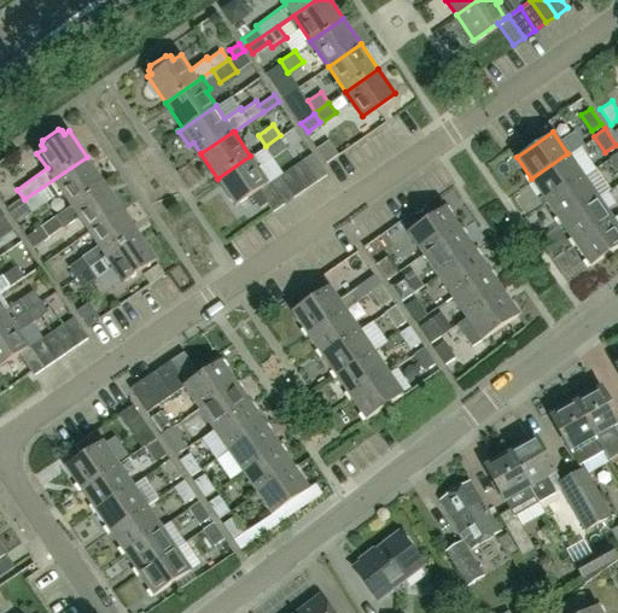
[(287,146),(280,135),(266,146),(273,156),(287,146)]
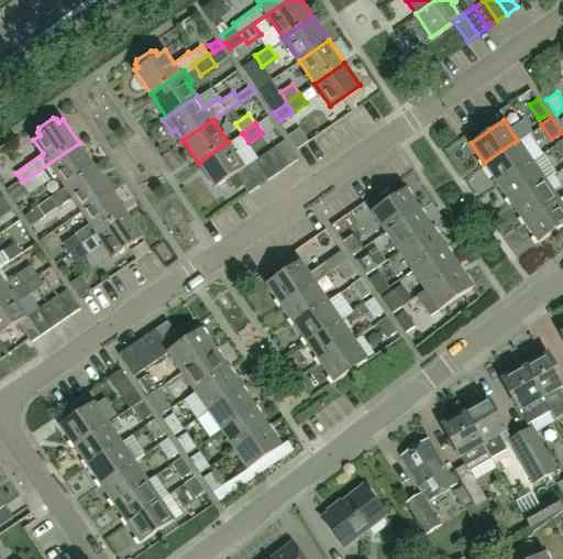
[(274,144),(288,164),(297,157),(284,138),(274,144)]
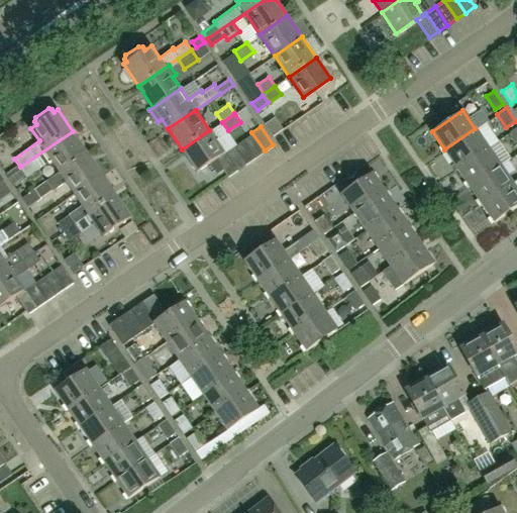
[(475,128),(444,149),(456,167),(487,145),(475,128)]
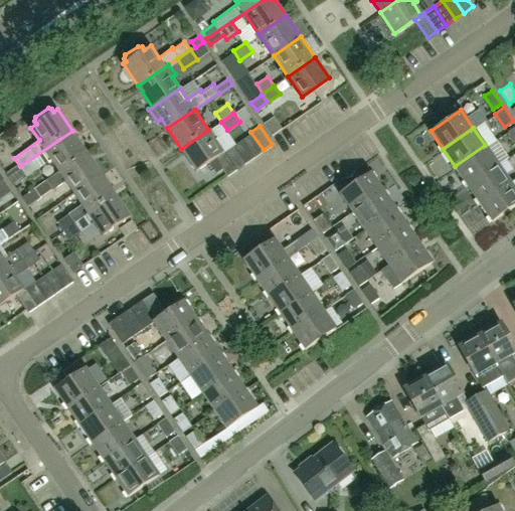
[(223,151),(208,130),(181,149),(195,170),(209,161),(215,156),(223,151)]
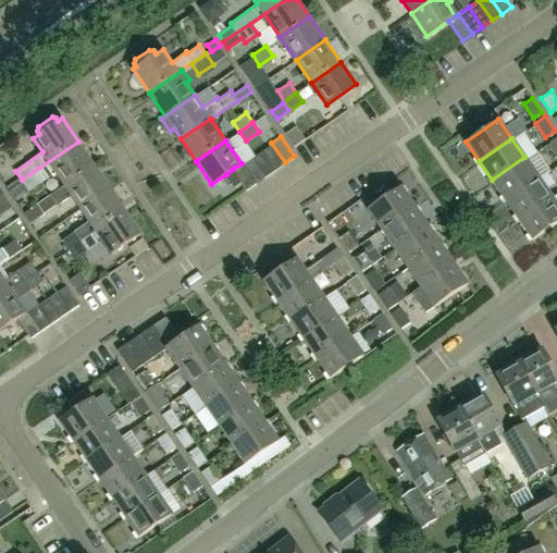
[(78,142),(49,161),(56,171),(64,183),(64,184),(94,164),(78,142)]
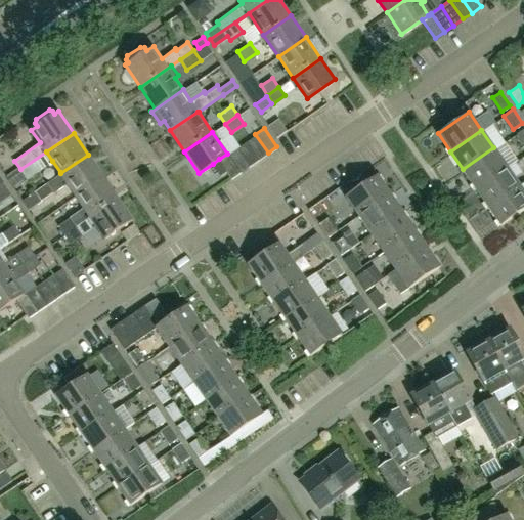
[(268,153),(255,134),(247,140),(258,159),(268,153)]
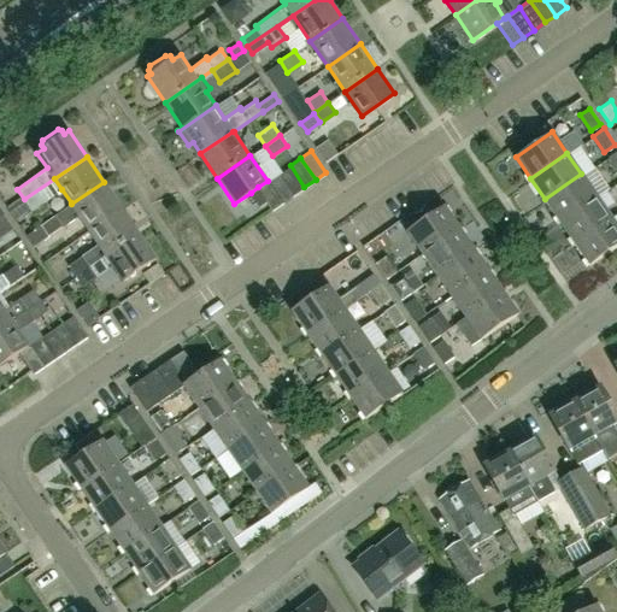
[(291,165),(280,172),(294,194),(304,187),(291,165)]
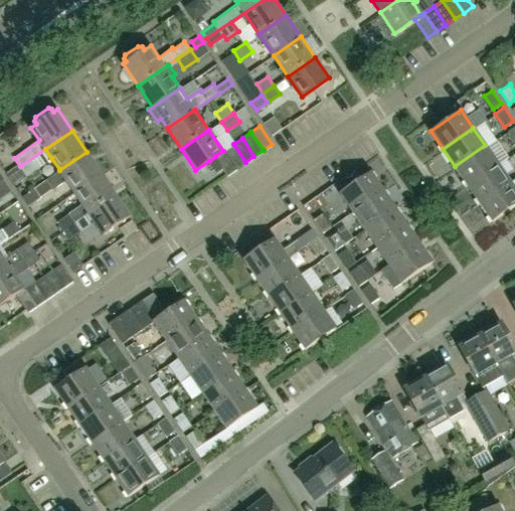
[(233,144),(224,150),(236,168),(245,162),(233,144)]
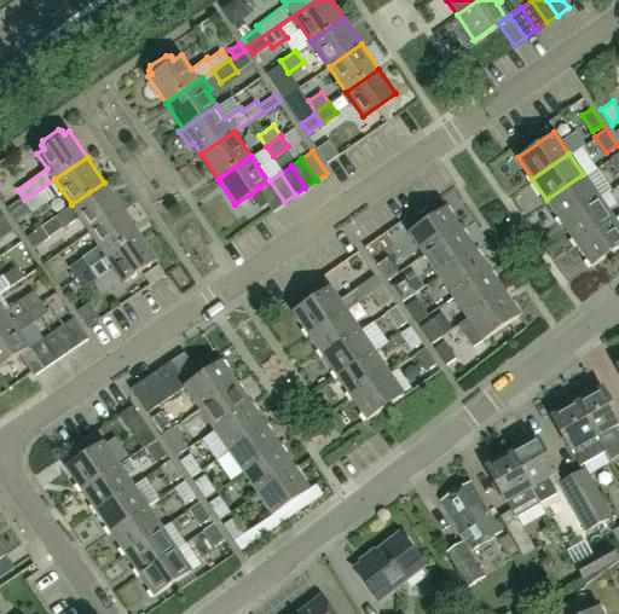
[(583,174),(547,200),(561,220),(597,195),(583,174)]
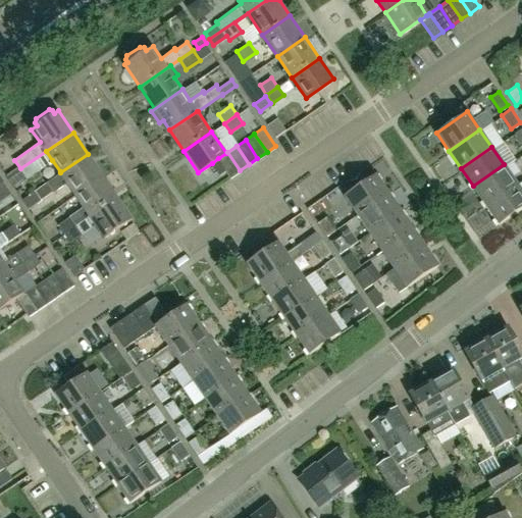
[(226,153),(218,158),(225,168),(230,176),(240,170),(227,152),(226,153)]
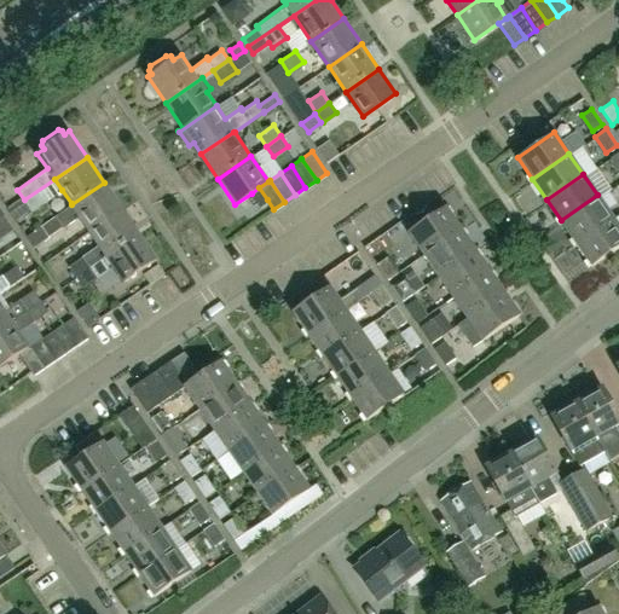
[(71,204),(71,203),(41,225),(48,236),(79,214),(88,230),(122,208),(104,183),(71,204)]
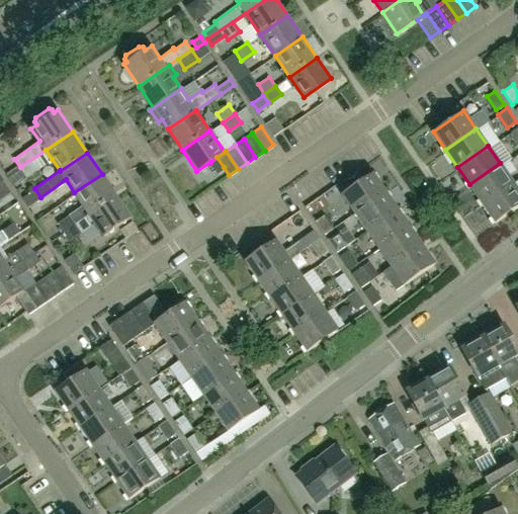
[(217,172),(224,167),(217,157),(210,162),(217,172)]
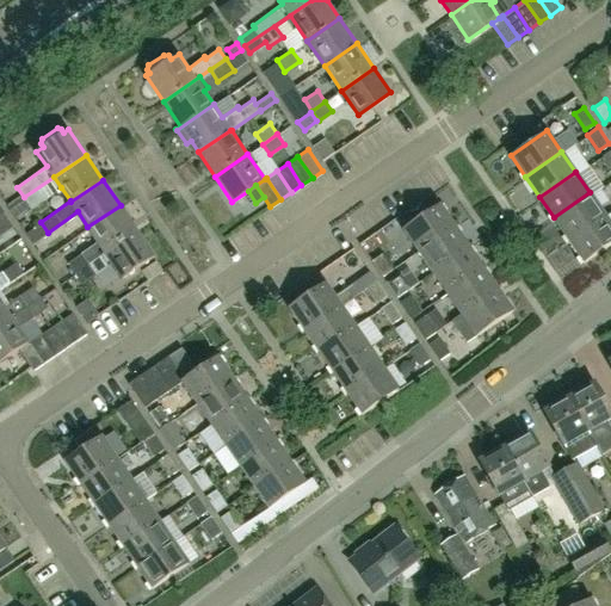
[(32,208),(47,197),(39,187),(24,197),(32,208)]
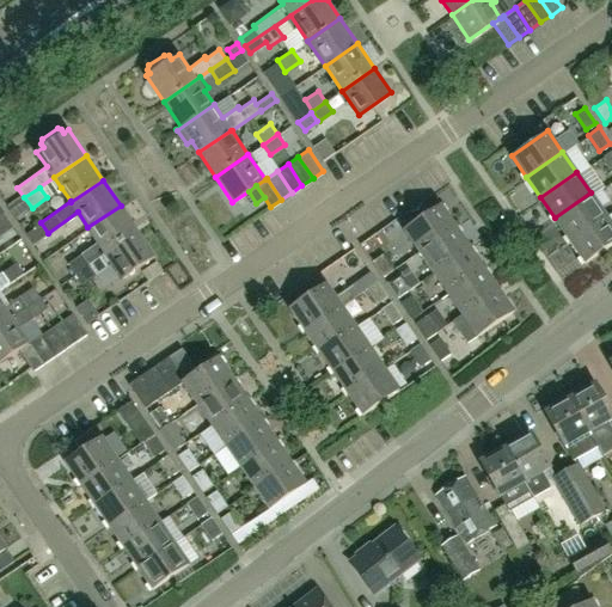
[(591,192),(555,218),(569,238),(605,214),(591,192)]
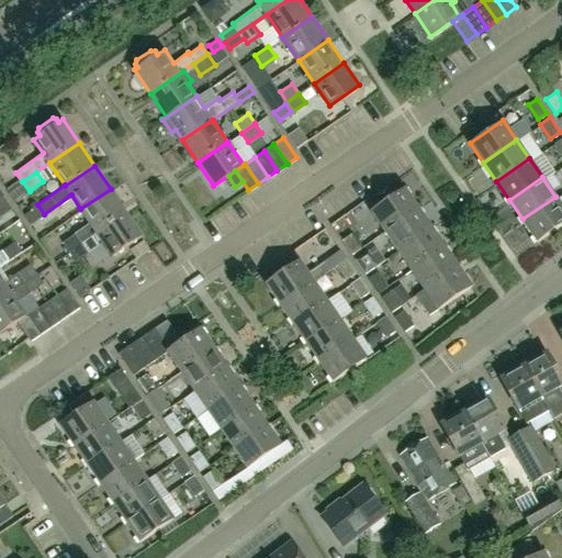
[(384,231),(418,207),(404,187),(393,196),(379,204),(370,211),(384,231)]
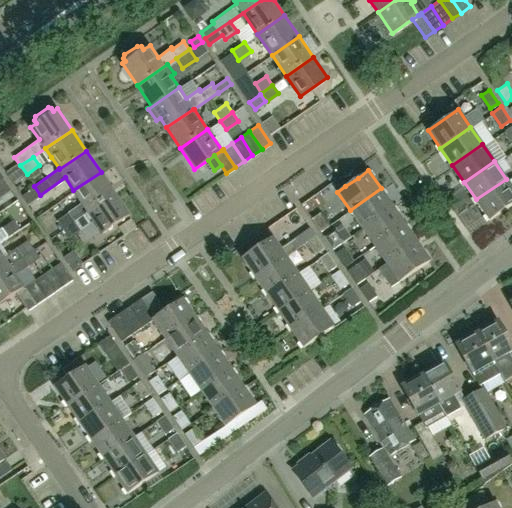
[(101,172),(73,190),(81,201),(57,219),(63,227),(115,192),(101,172)]
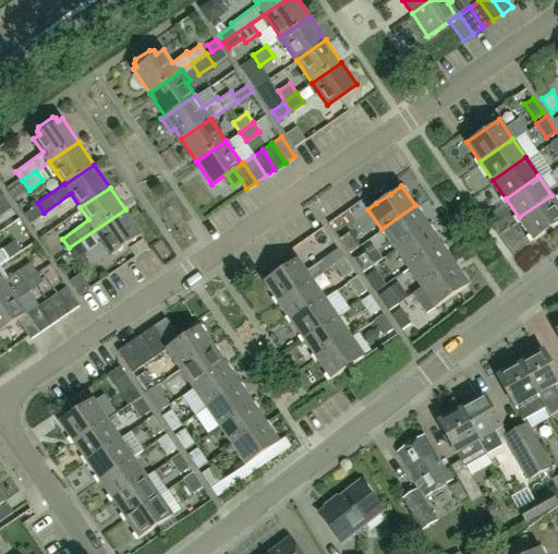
[(557,219),(557,203),(552,195),(519,217),(532,237),(557,219)]
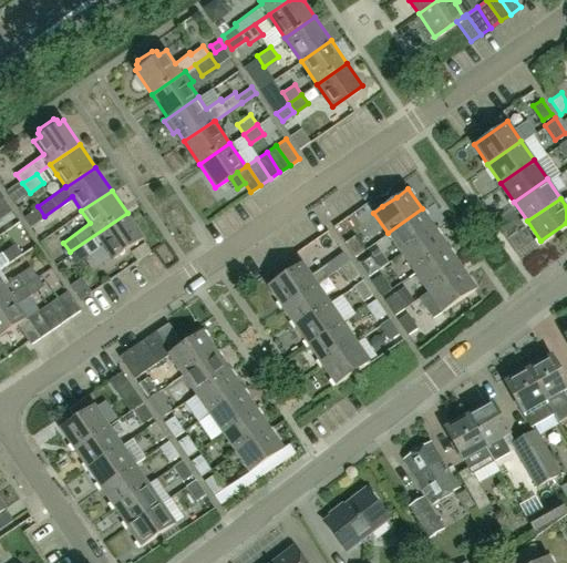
[(435,228),(422,208),(388,233),(401,252),(435,228)]
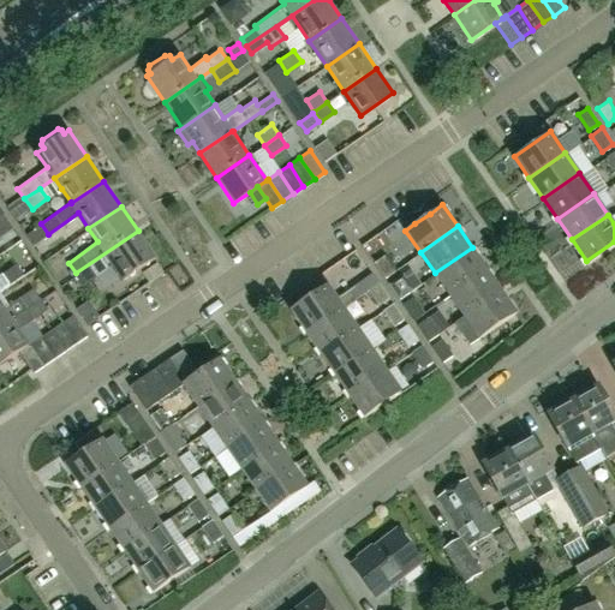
[(138,231),(76,273),(84,283),(112,263),(123,279),(155,257),(138,231)]
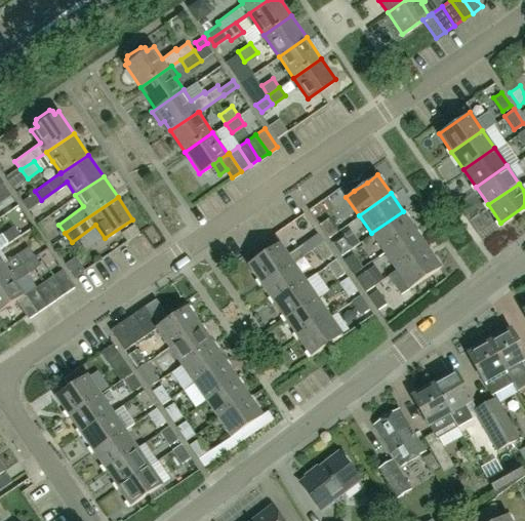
[(403,211),(371,233),(382,250),(415,229),(403,211)]
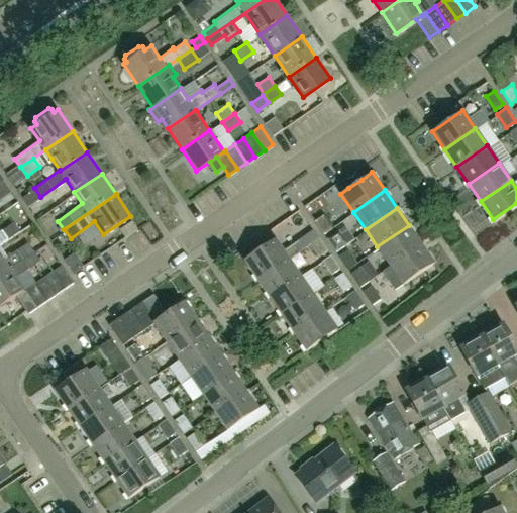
[(314,219),(323,232),(332,226),(323,213),(314,219)]
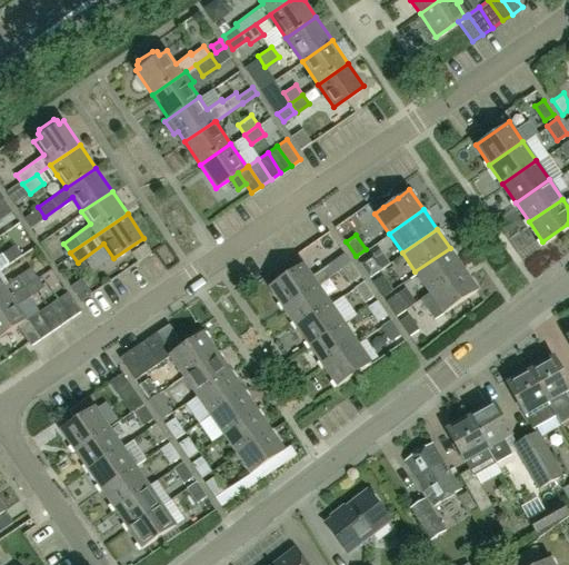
[(10,263),(22,254),(15,243),(2,251),(10,263)]
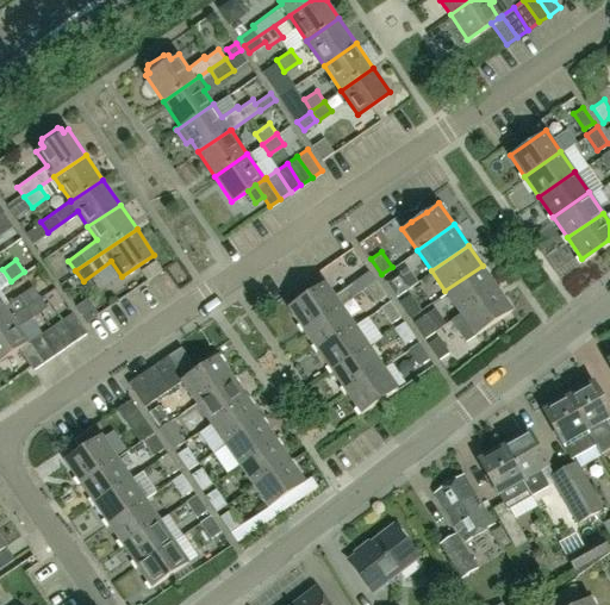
[(496,286),(483,266),(444,291),(459,312),(478,299),(496,286)]
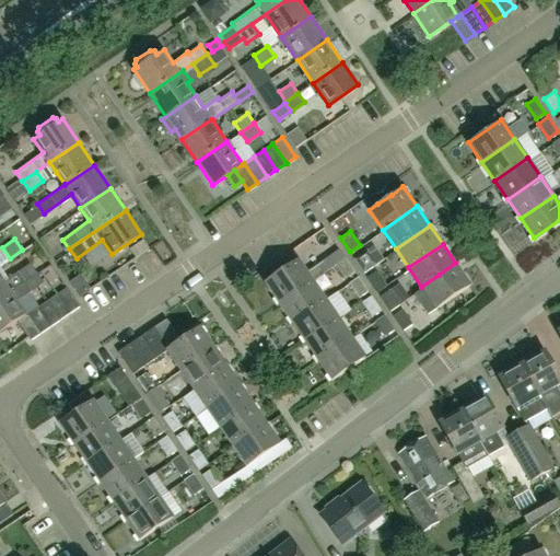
[(299,258),(265,281),(279,301),(312,278),(336,262),(335,262),(345,255),(338,245),(305,268),(299,258)]
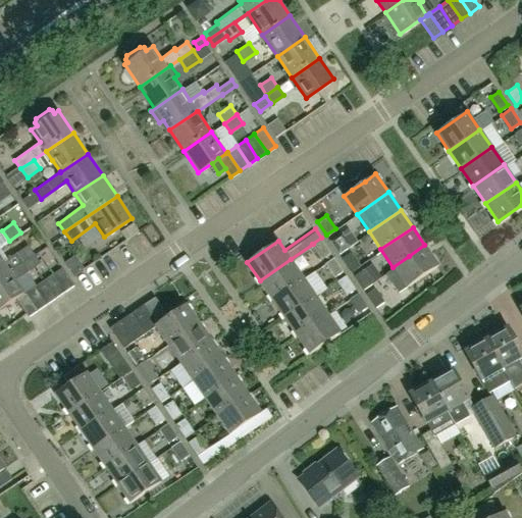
[(329,239),(338,253),(352,245),(343,230),(329,239)]
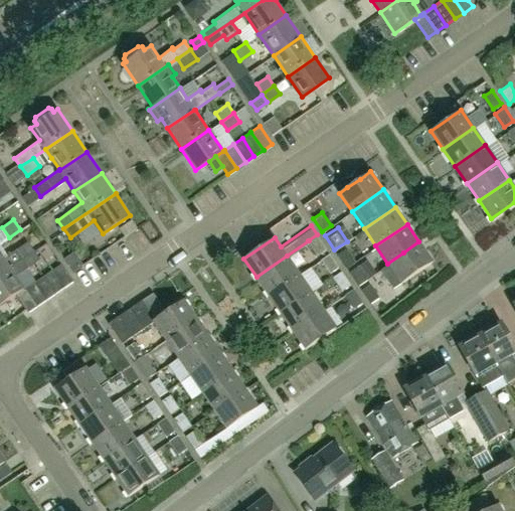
[(308,240),(309,240),(318,254),(327,248),(317,234),(308,240)]
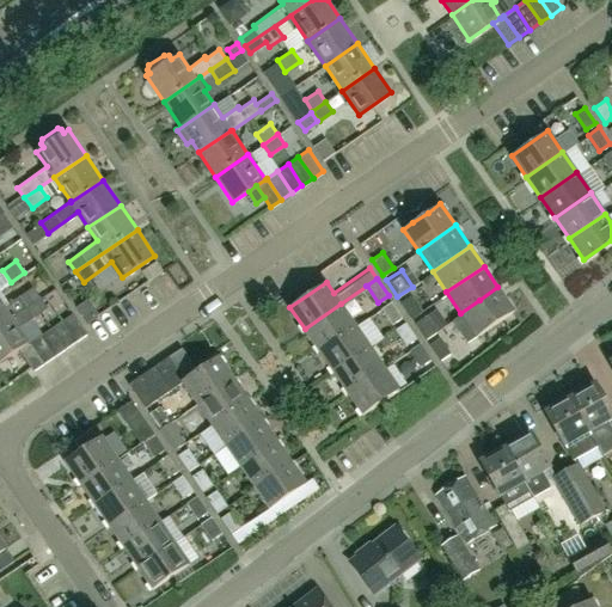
[(0,288),(0,323),(41,296),(32,284),(8,302),(0,288)]
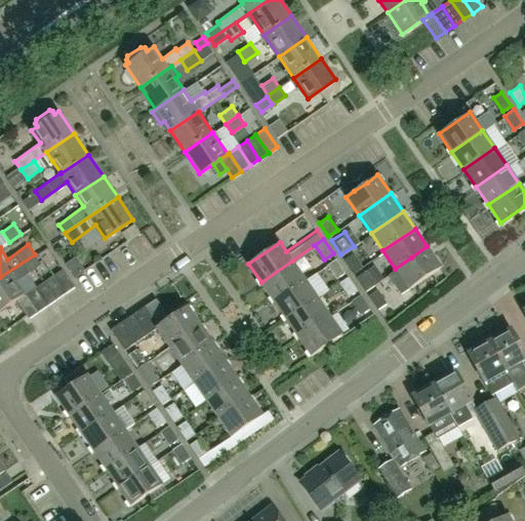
[(434,255),(427,246),(411,257),(395,269),(387,274),(399,292),(440,265),(434,255)]
